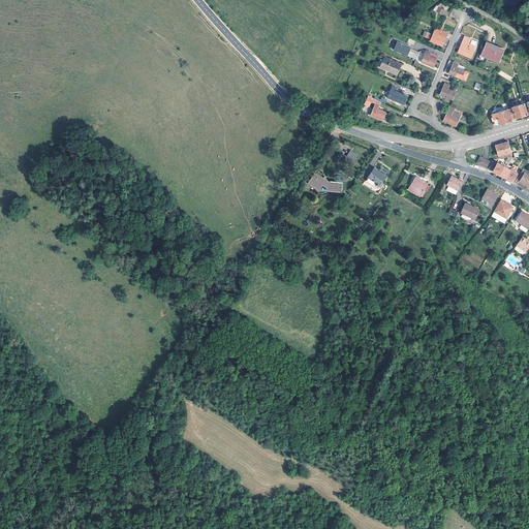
[(438,31),(434,29),(433,33),(432,33),(429,40),(441,45),(446,33),(439,30),(438,31)]
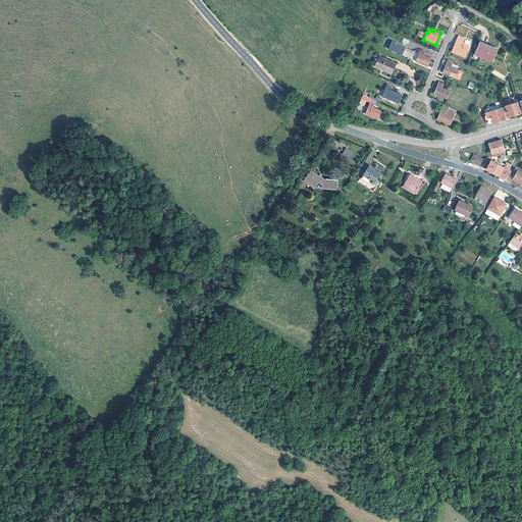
[(464,38),(458,35),(451,51),(463,56),(466,48),(464,48),(465,44),(463,43),(464,38)]
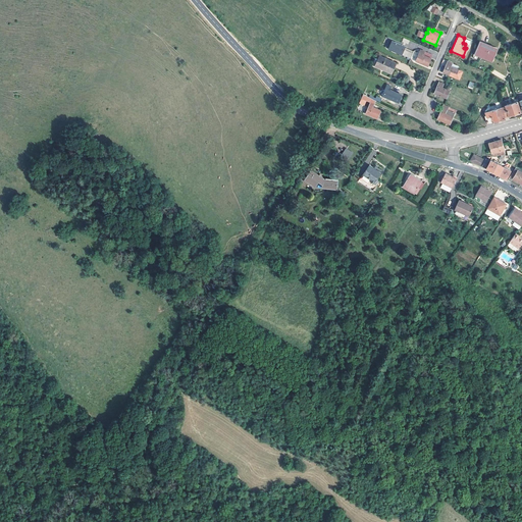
[(392,40),(387,49),(406,56),(409,49),(404,47),(405,46),(392,40)]
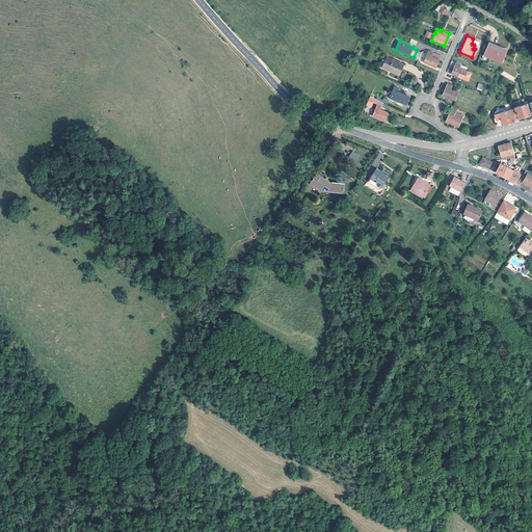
[(507,50),(488,42),(483,55),(502,62),(507,50)]
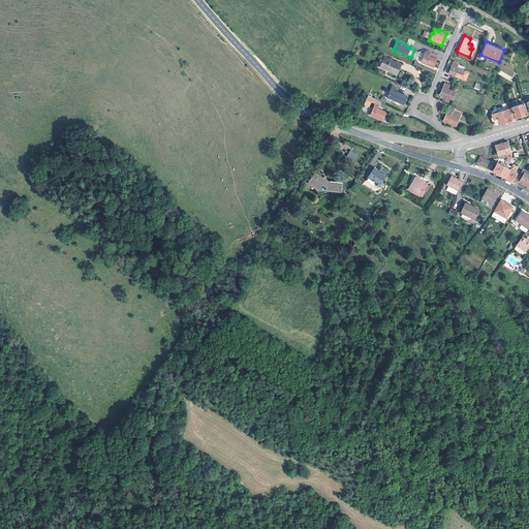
[(437,56),(426,51),(424,54),(421,61),(433,66),(437,56)]
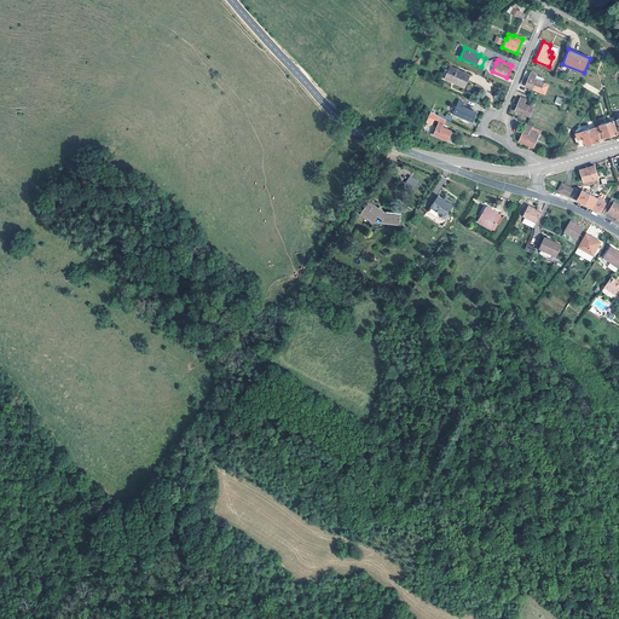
[(468,74),(453,68),(446,80),(462,86),(468,74)]
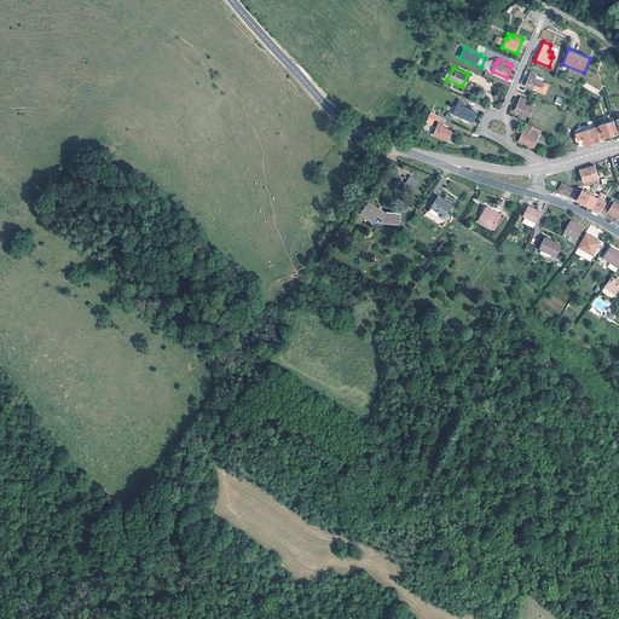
[(534,74),(531,73),(528,77),(525,86),(544,93),(548,85),(541,82),(543,79),(534,75),(534,74)]
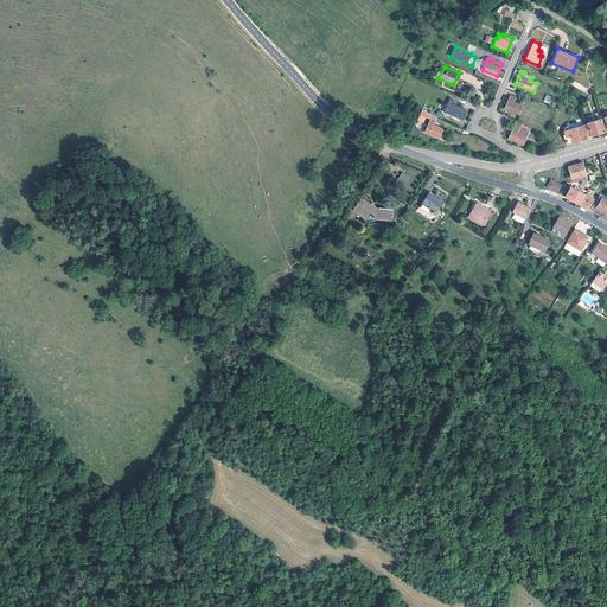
[(515,97),(510,95),(509,100),(508,100),(504,108),(518,114),(522,106),(512,102),(515,97)]
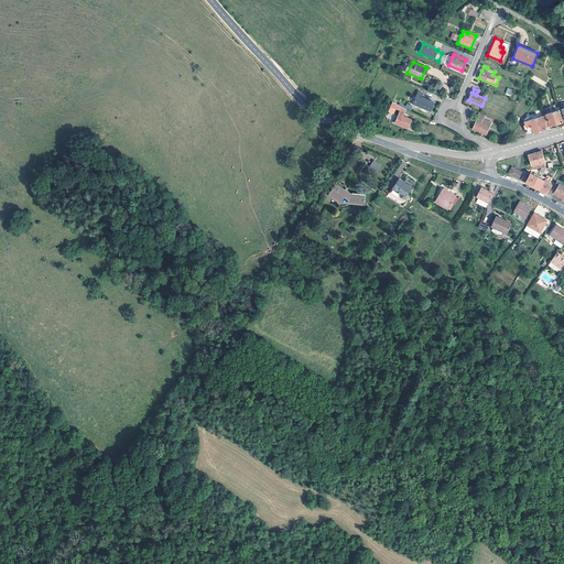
[(422,94),(419,91),(416,96),(413,104),(430,111),(433,102),(421,98),(422,94)]
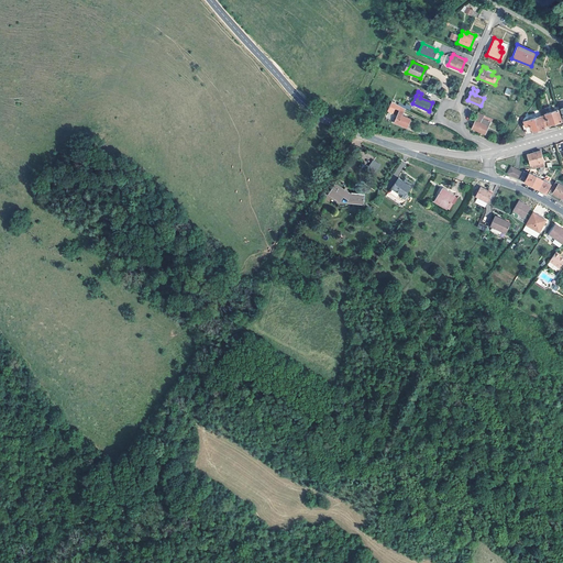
[(404,108),(390,101),(388,107),(394,108),(399,111),(398,114),(397,114),(394,123),(407,128),(410,119),(407,118),(408,114),(404,112),(405,109),(404,108)]
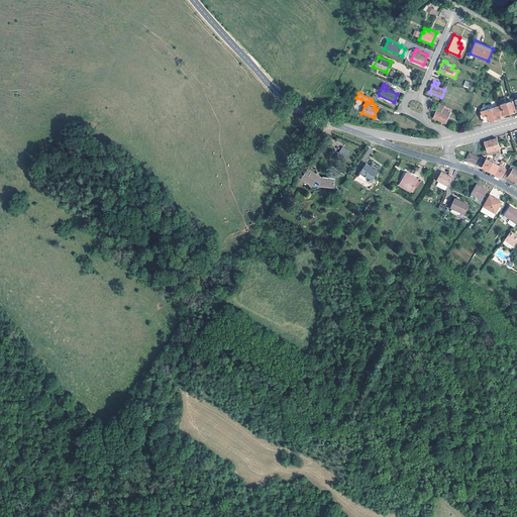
[(494,101),(496,107),(499,116),(515,111),(512,101),(501,104),(499,100),(494,101)]
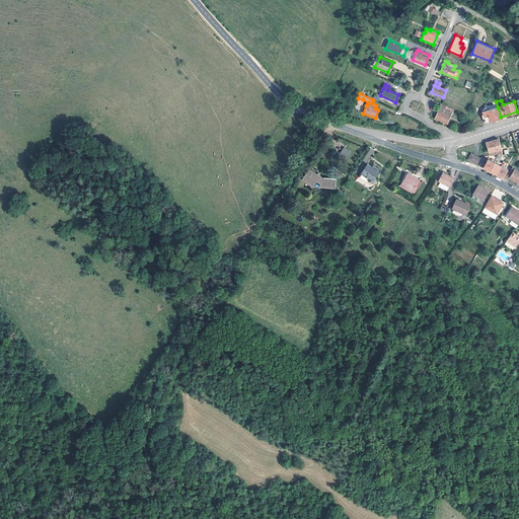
[(446,106),(441,104),(438,112),(437,110),(435,119),(447,124),(451,113),(445,108),(446,106)]
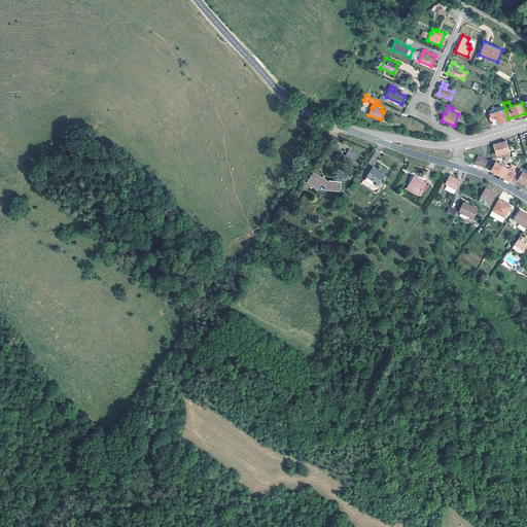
[(510,119),(508,118),(505,109),(499,111),(503,121),(510,119)]
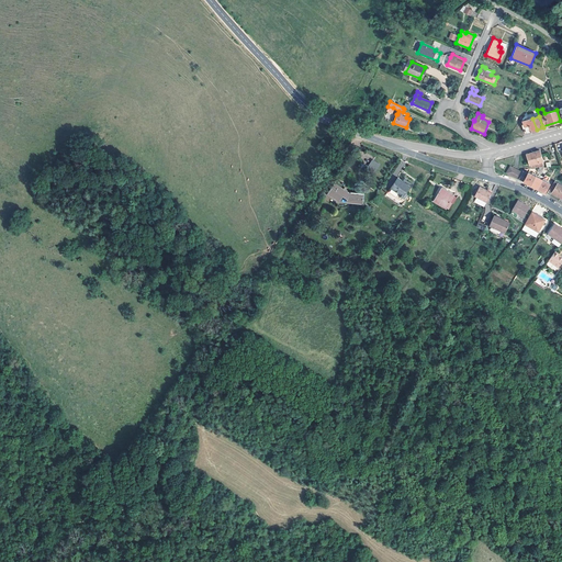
[(526,133),(537,130),(532,119),(521,122),(524,127),(523,128),(523,130),(525,130),(526,133)]
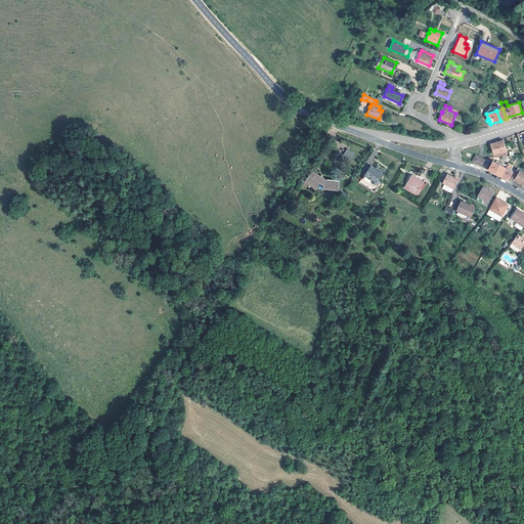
[(506,150),(503,140),(490,143),(493,154),(494,154),(495,156),(501,156),(507,156),(505,150),(506,150)]
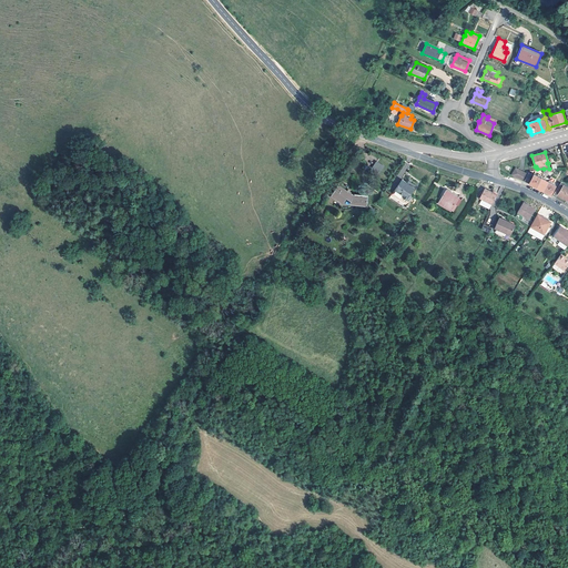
[(379,166),(374,162),(369,169),(376,173),(379,166)]
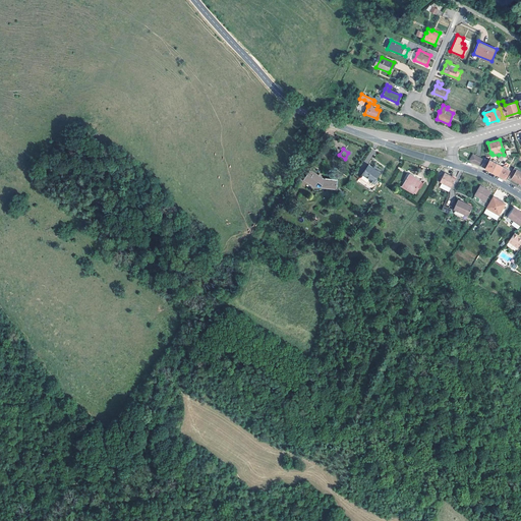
[(482,160),(472,154),(468,160),(478,166),(482,160)]
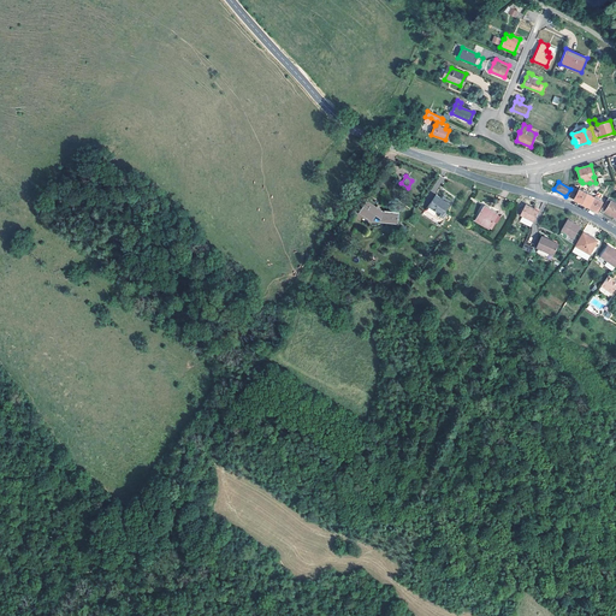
[(569,197),(572,199),(573,200),(578,190),(573,187),(570,191),(567,197),(569,197)]
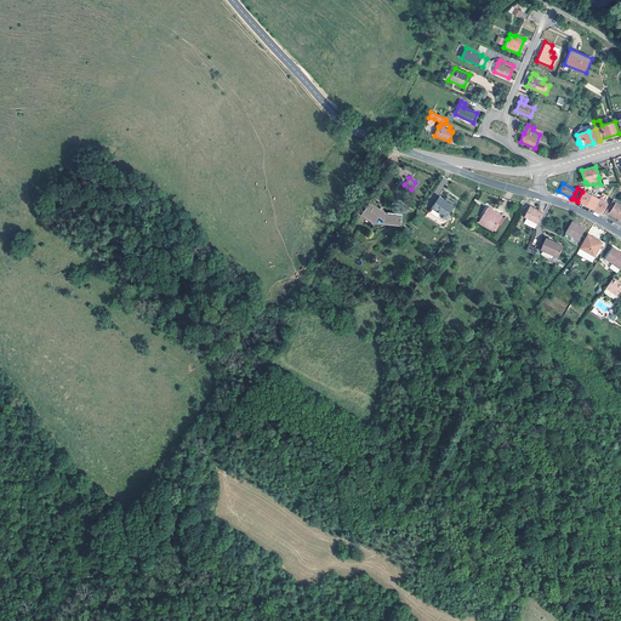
[(577,201),(586,205),(592,195),(592,194),(584,191),(582,192),(577,201)]
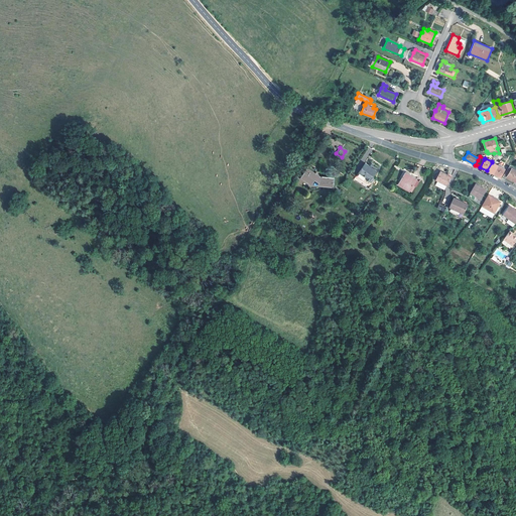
[(498,165),(493,173),(500,177),(504,168),(502,167),(504,162),(500,160),(498,165)]
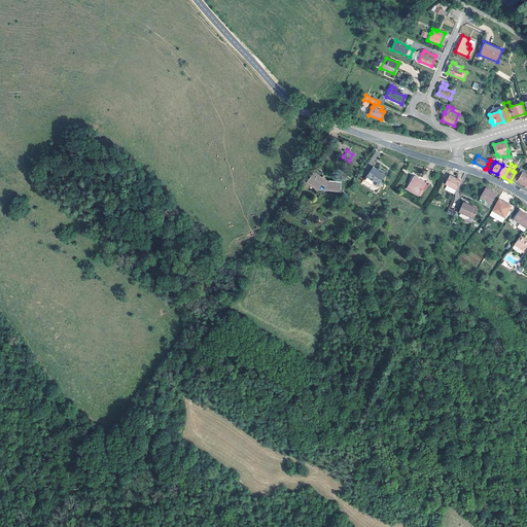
[(383,172),(372,165),(365,174),(374,179),(373,181),(378,184),(381,179),(380,178),(383,172)]
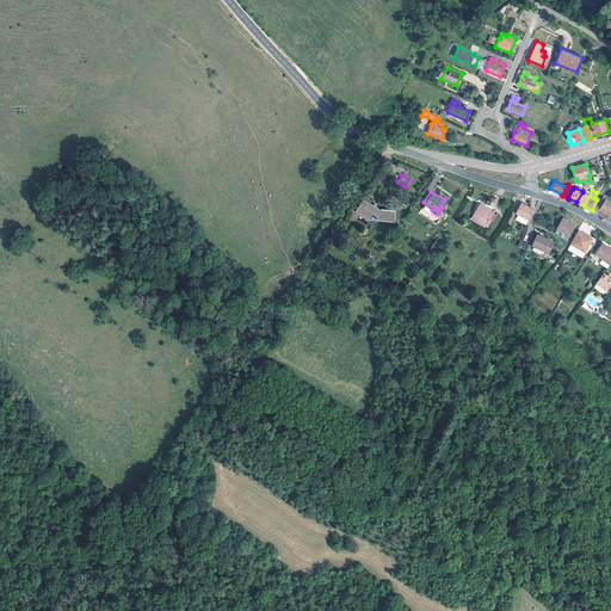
[(576,202),(584,205),(590,196),(582,191),(582,192),(576,202)]
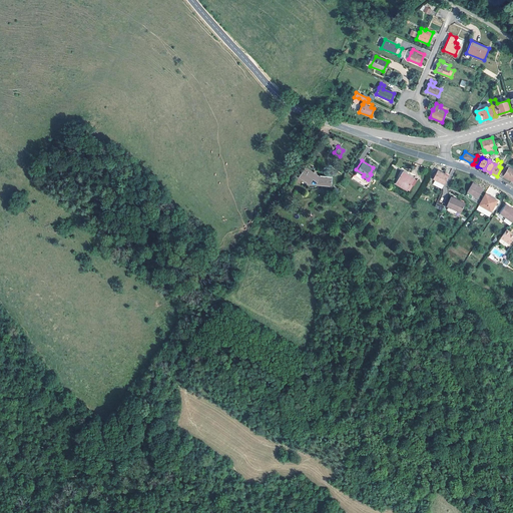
[(512,180),(512,169),(506,165),(501,174),(512,181),(512,180)]
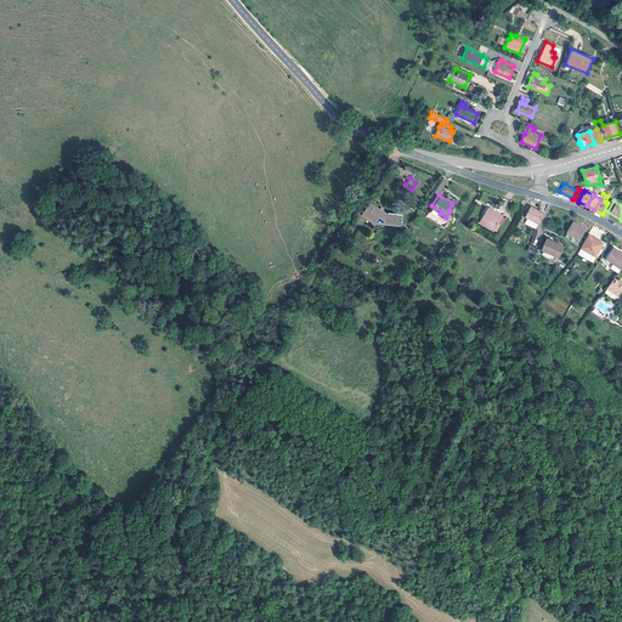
[(383,215),(367,204),(358,216),(371,224),(374,218),(382,219),(380,225),(399,226),(400,216),(383,215)]
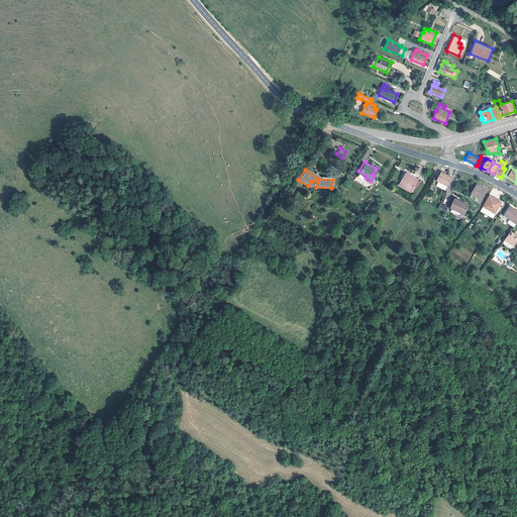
[(417,180),(403,172),(397,184),(408,190),(411,184),(414,186),(417,180)]
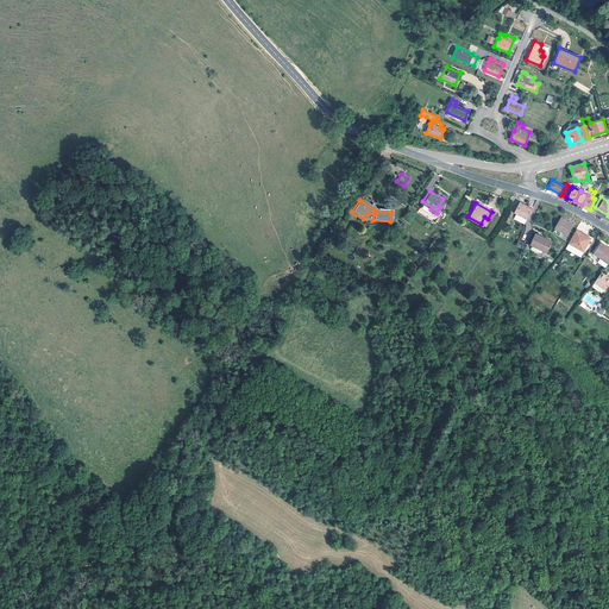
[(532,209),(519,202),(513,213),(526,220),(532,209)]
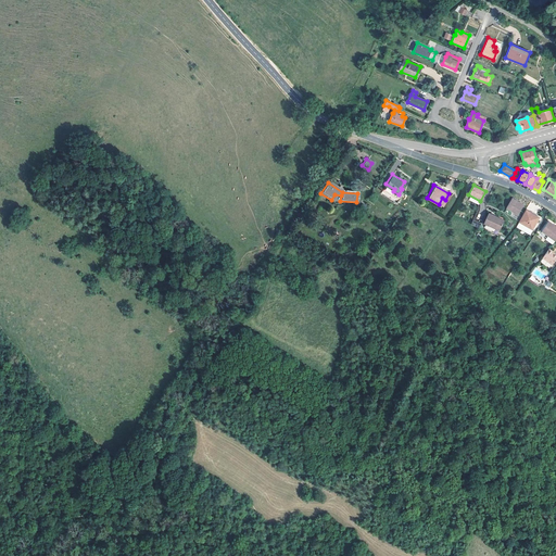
[(523,204),(512,198),(506,207),(517,214),(523,204)]
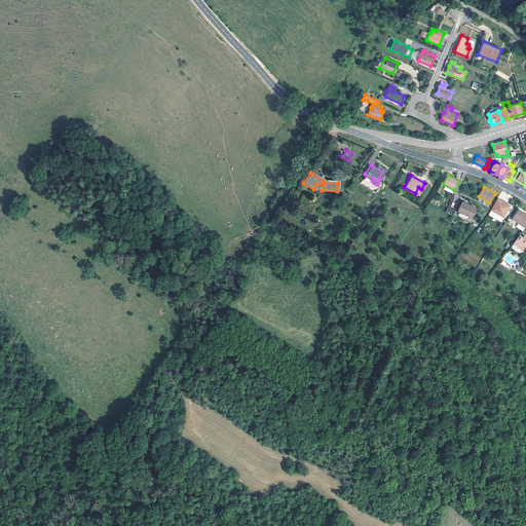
[(509,205),(498,199),(491,211),(502,217),(509,205)]
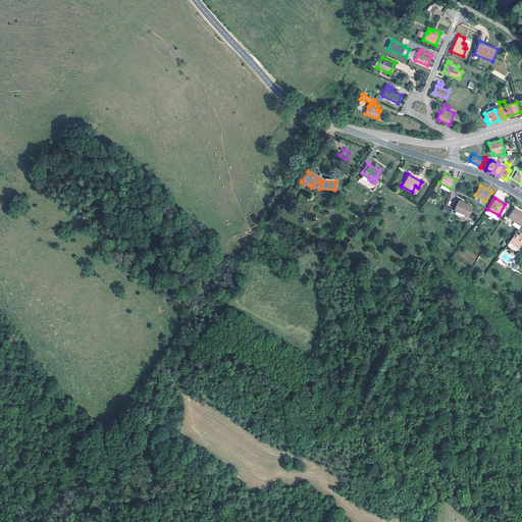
[(467,205),(459,201),(454,210),(468,218),(473,209),(467,205)]
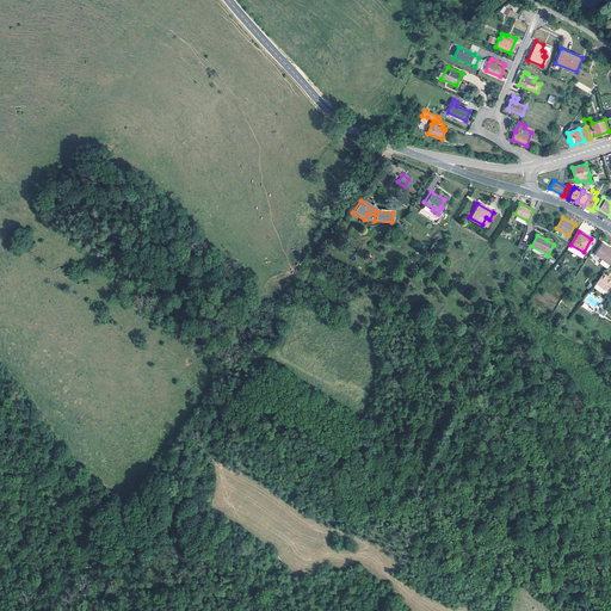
[(610,261),(610,248),(603,244),(596,253),(600,258),(610,264),(610,261)]
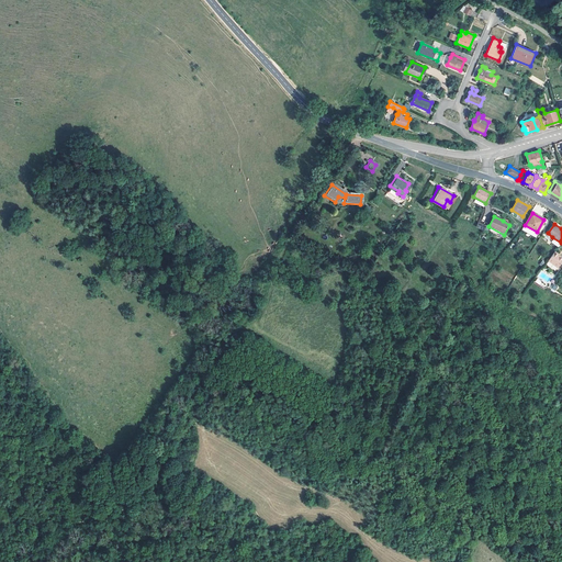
[(558,255),(554,251),(548,261),(558,268),(561,261),(561,258),(558,256),(558,255)]
